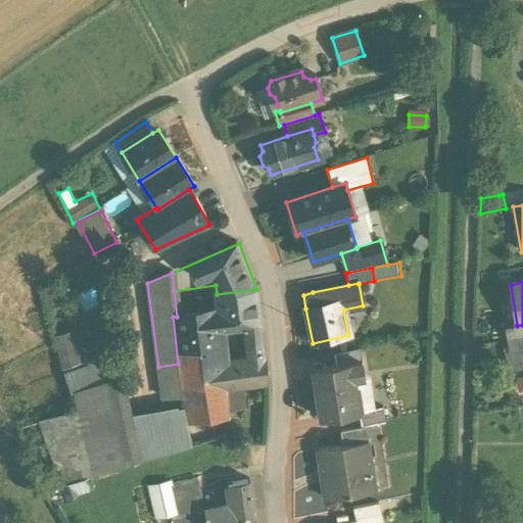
[(256,289),(217,294),(219,312),(221,332),(222,332),(242,330),(260,327),(256,289)]
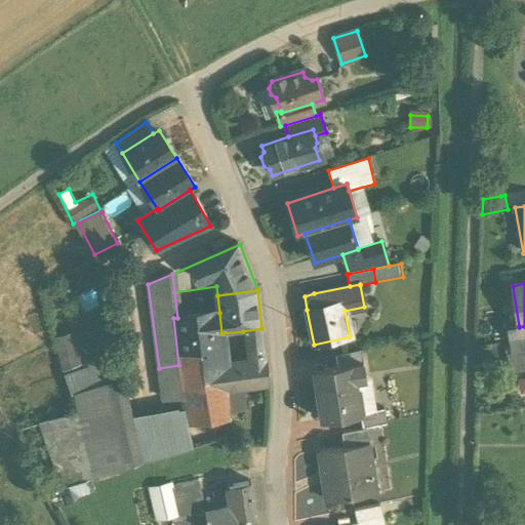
[(177,318),(173,318),(178,365),(159,368),(163,400),(173,399),(183,394),(186,409),(189,426),(230,419),(230,415),(228,389),(244,387),(267,382),(265,359),(252,361),(247,362),(227,365),(225,347),(201,349),(200,336),(221,333),(219,313),(177,318)]
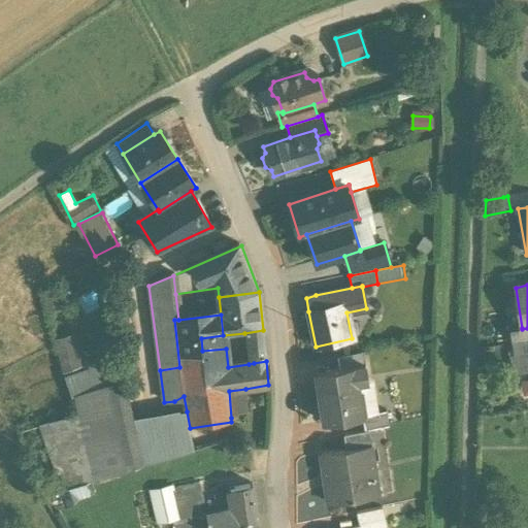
[(522,328),(509,329),(512,343),(527,340),(527,328),(522,329),(522,328)]
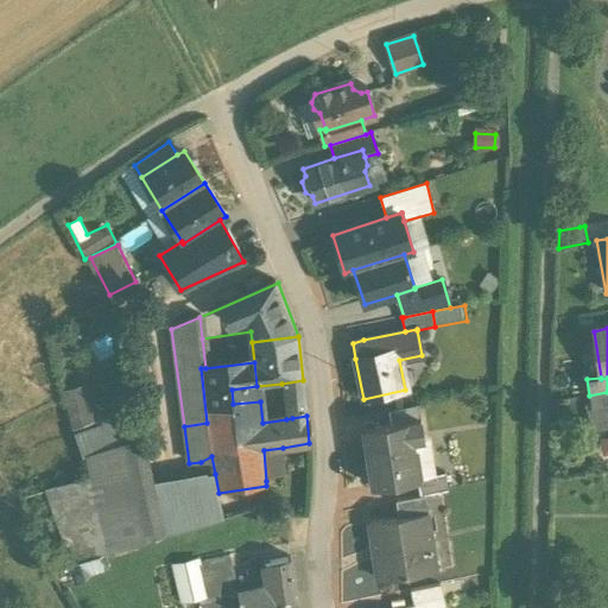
[(290,400),(305,398),(303,380),(282,384),(286,419),(292,418),(290,400)]
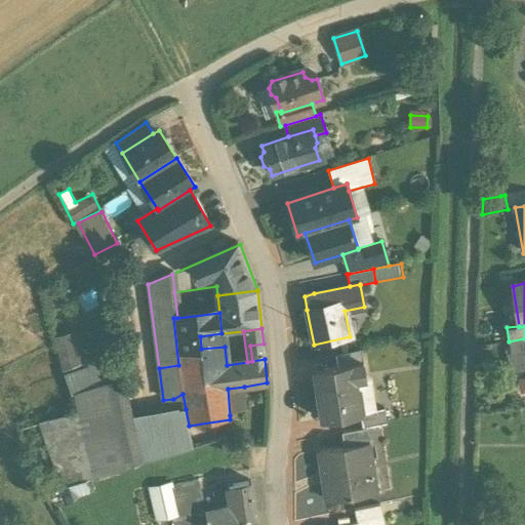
[(189,426),(186,409),(132,418),(121,382),(128,379),(121,358),(86,369),(74,332),(55,337),(80,413),(40,427),(63,491),(70,489),(91,482),(193,449),(189,426)]
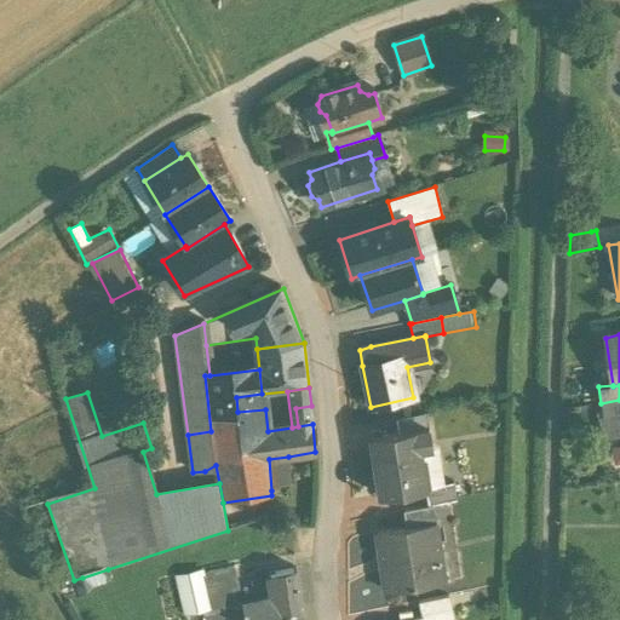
[(262,394),(236,397),(237,412),(265,409),(263,394),(262,394)]
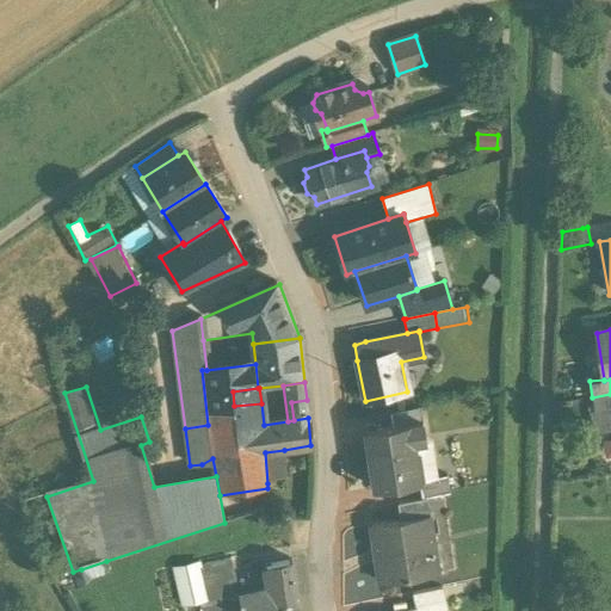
[(610,394),(592,397),(594,413),(610,411),(610,394)]
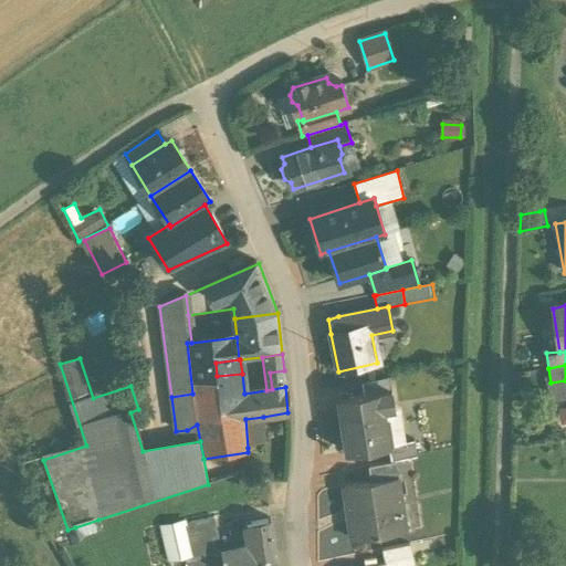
[(284,370),(270,373),(272,389),(285,387),(284,370)]
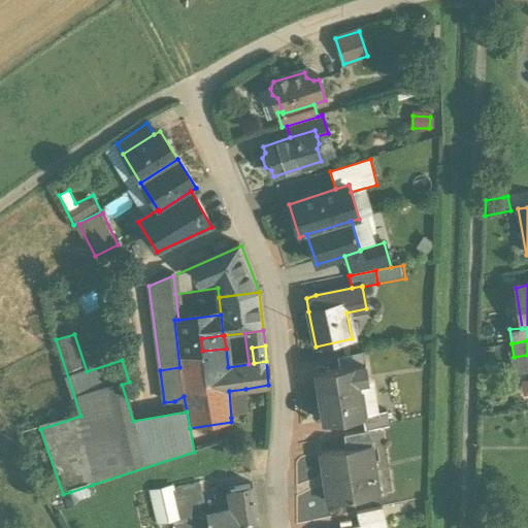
[(361,353),(336,358),(339,369),(363,366),(361,353)]
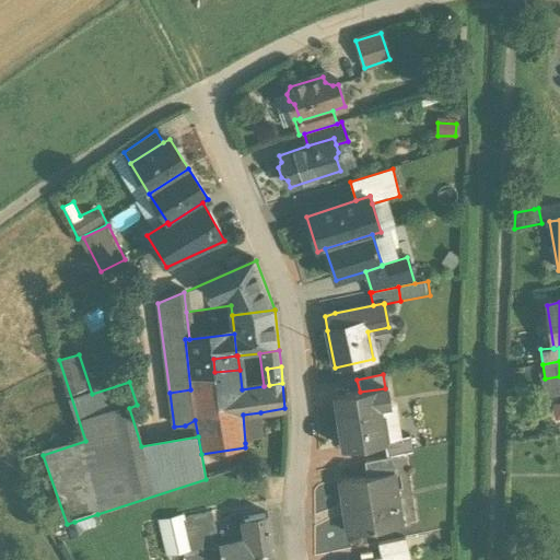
[(360,392),(336,396),(339,413),(380,407),(380,409),(391,407),(388,387),(385,388),(360,392)]
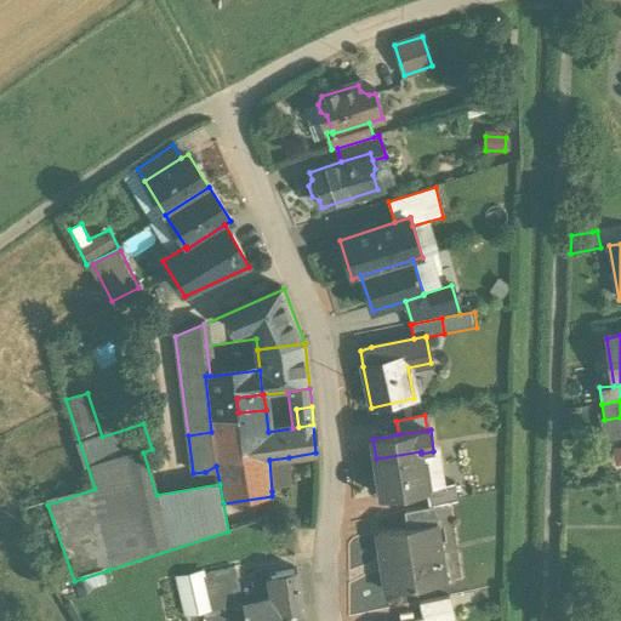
[(421,451),(376,459),(382,499),(427,493),(427,490),(421,454),(421,451)]
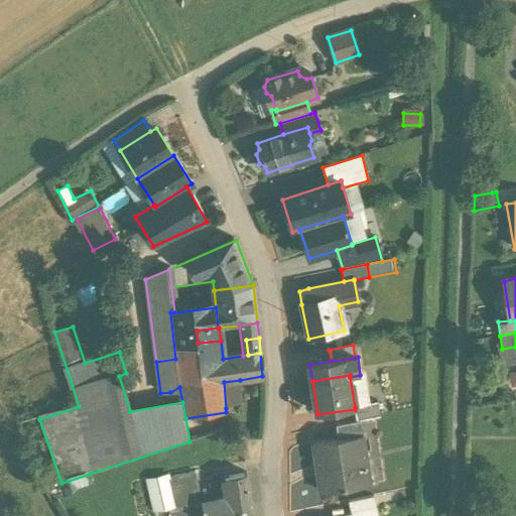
[(241,406),(240,380),(224,382),(226,408),(241,406)]
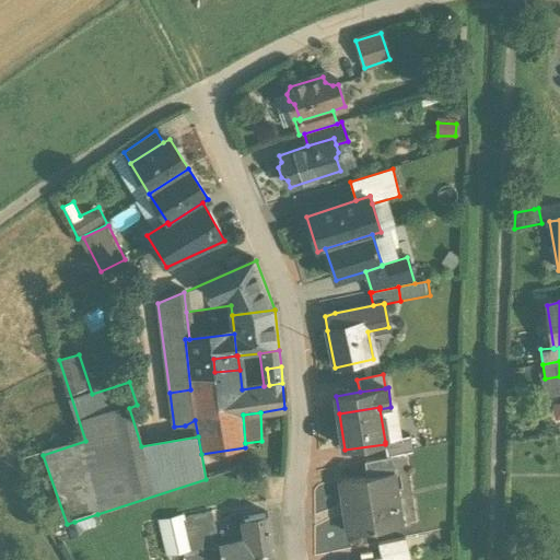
[(409,436),(385,442),(385,444),(387,458),(392,457),(413,453),(409,436)]
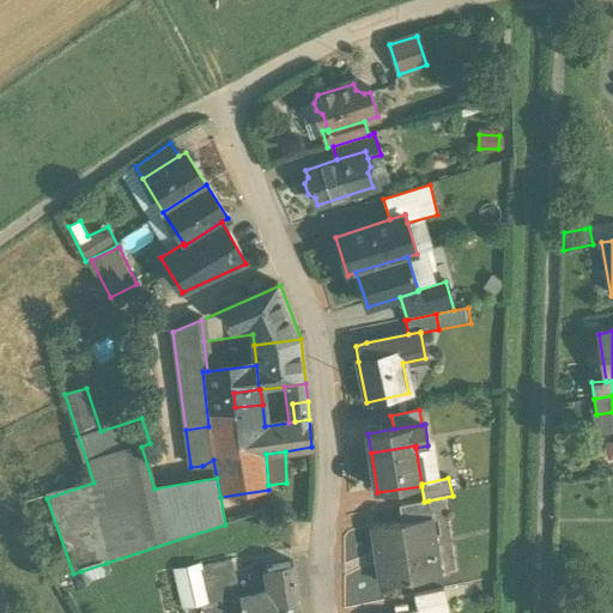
[(424,502),(400,507),(402,523),(430,520),(431,520),(429,501),(424,502)]
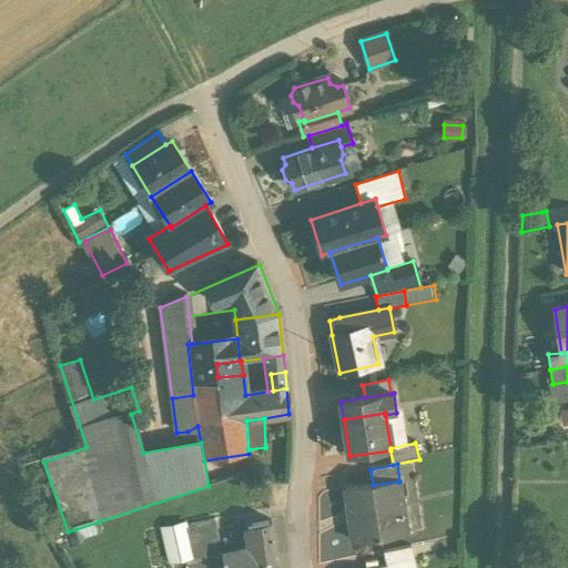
[(373,485),(345,489),(354,544),(407,535),(398,482),(373,485)]
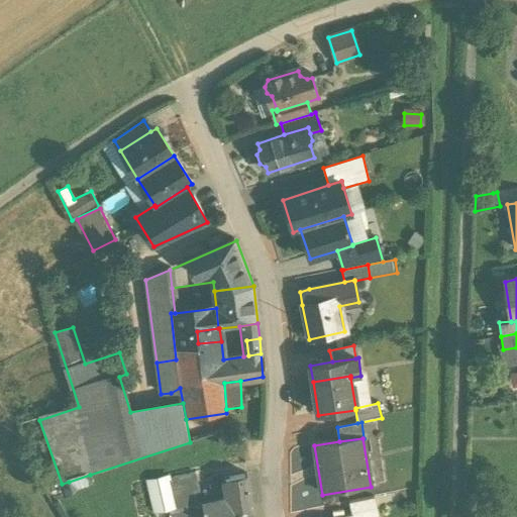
[(199,474),(194,475),(199,492),(193,493),(197,506),(201,505),(206,503),(199,474)]
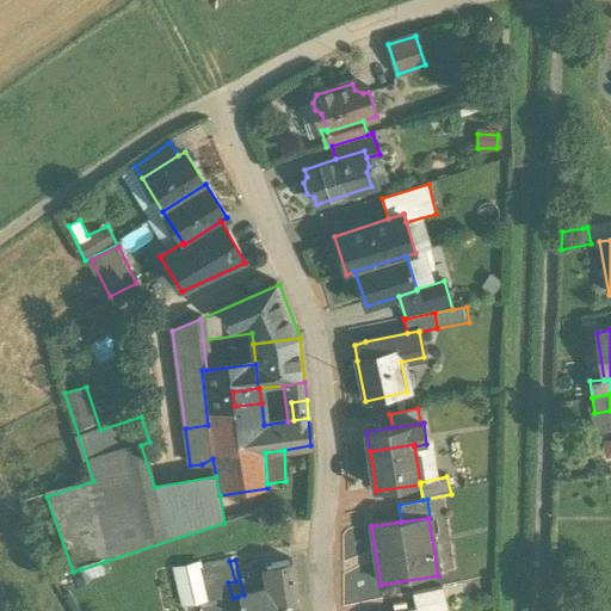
[(106,561),(81,569),(86,584),(111,575),(106,561)]
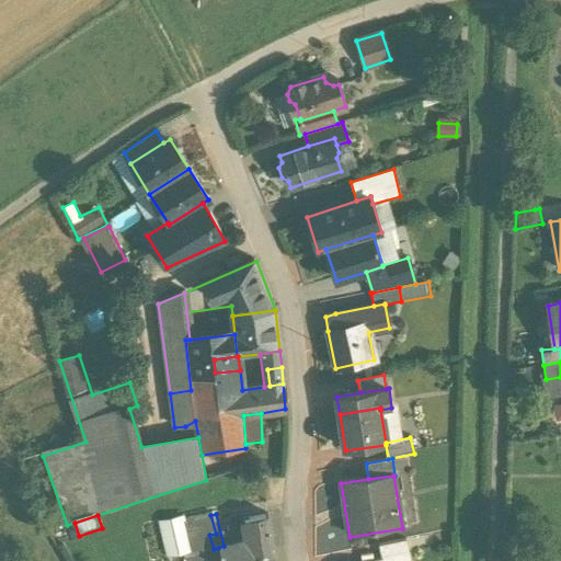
[(181,523),(185,522),(184,515),(158,523),(168,560),(171,560),(194,554),(191,540),(185,541),(181,523)]
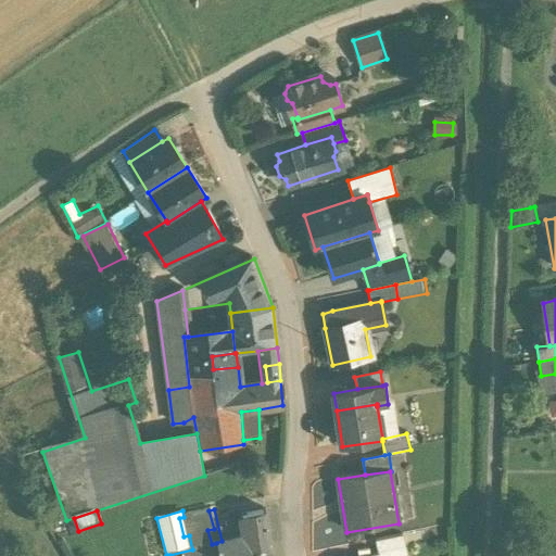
[(184,517),(179,518),(184,536),(189,535),(192,534),(207,530),(214,529),(209,510),(184,517)]
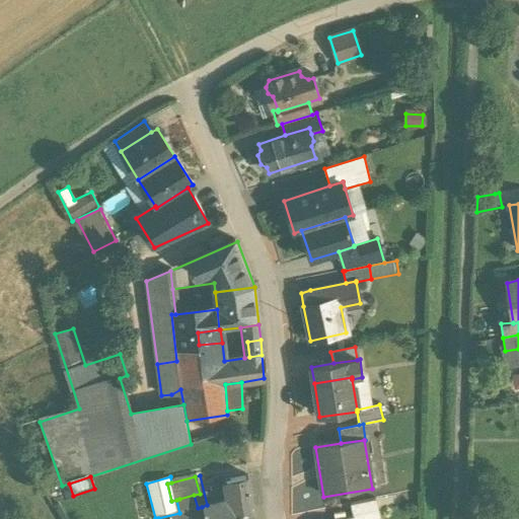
[(247,477),(224,484),(225,488),(227,500),(215,503),(207,505),(202,507),(205,518),(224,518),(251,512),(247,477)]
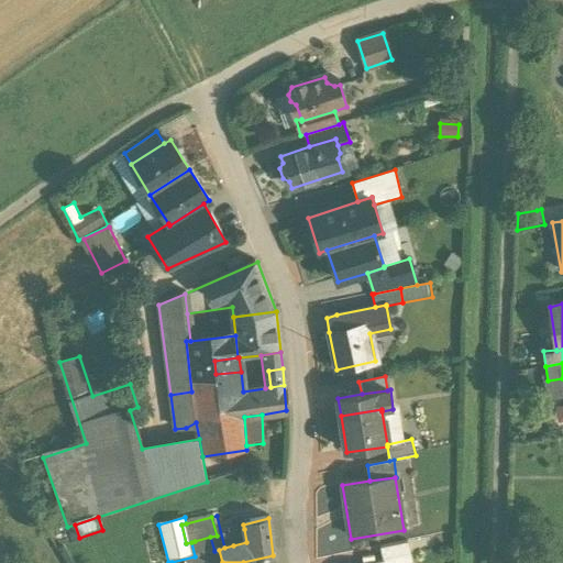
[(244,529),(230,532),(233,545),(246,542),(244,529)]
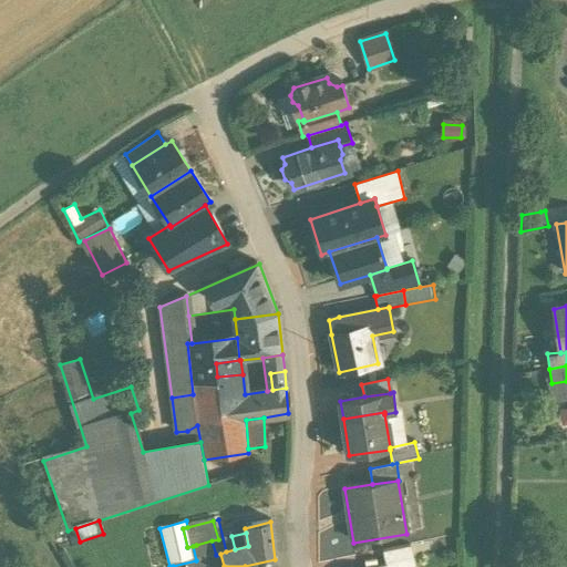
[(212,540),(196,545),(200,566),(224,566),(220,554),(216,555),(212,540)]
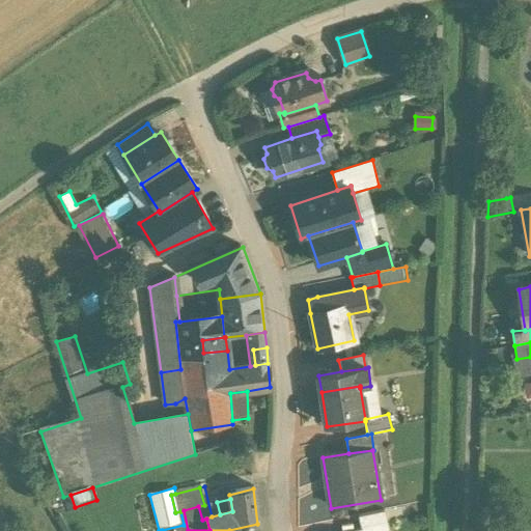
[(409,506),(384,511),(386,525),(412,518),(409,506)]
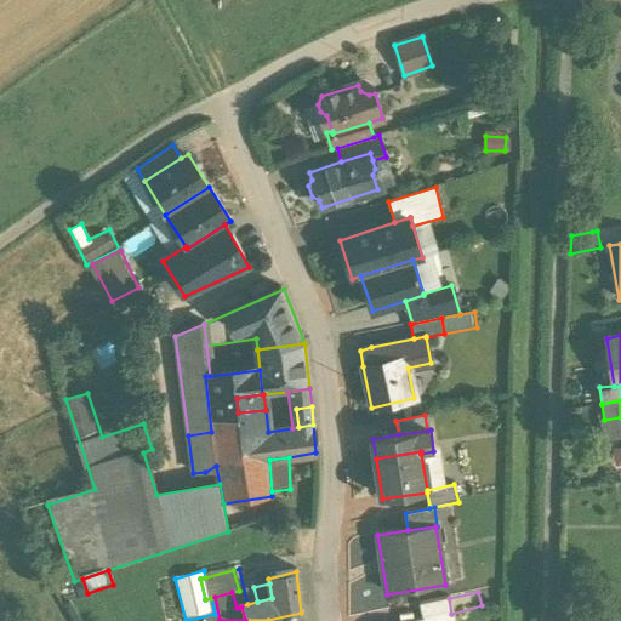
[(449,598),(419,605),(422,620),(451,614),(449,598)]
